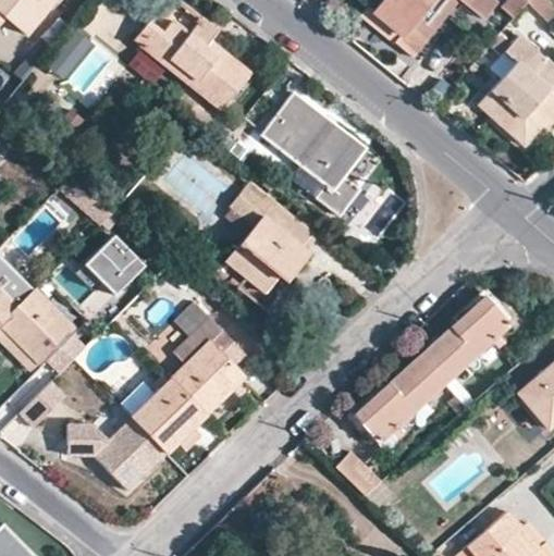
[(0,0),(0,21),(3,16),(22,32),(48,0),(53,4),(56,0),(0,0)]
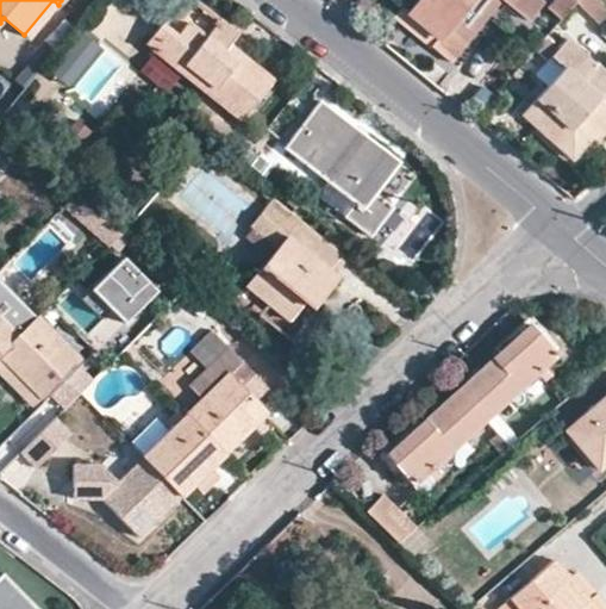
[(122,32),(141,10),(130,0),(111,23),(122,32)]
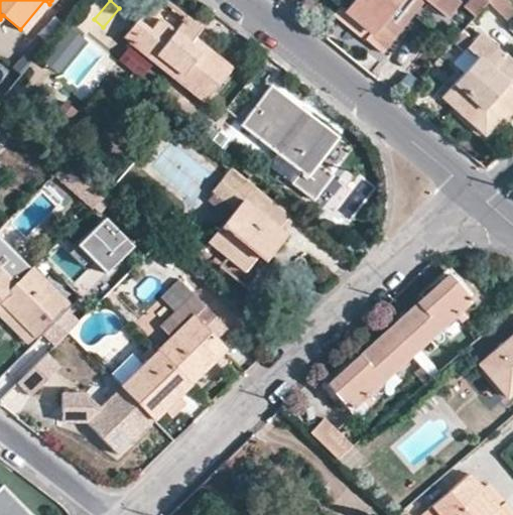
[(365,42),(381,55),(424,0),(355,0),(346,12),(373,32),(365,42)]
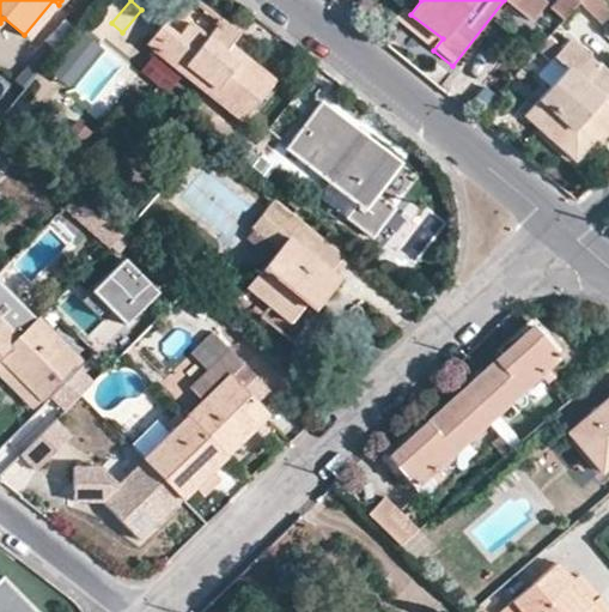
[(579,0),(596,16),(607,5),(602,0),(579,0)]
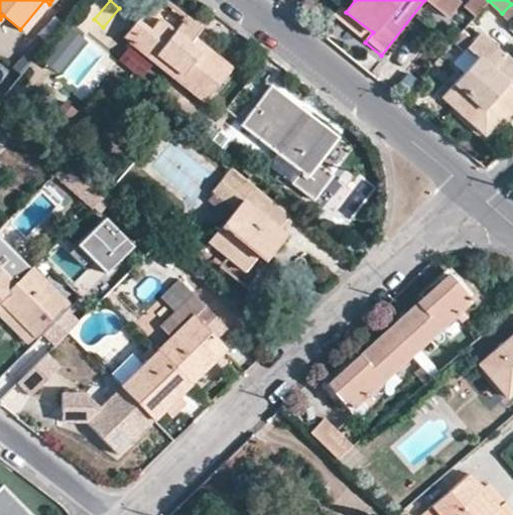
[(365,42),(373,32),(346,12),(339,21),(365,42)]
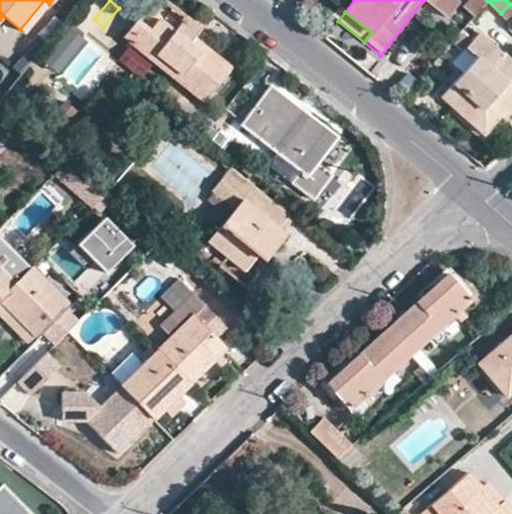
[(199,51),(188,43),(193,38),(200,29),(187,18),(176,31),(159,18),(150,29),(138,19),(123,37),(202,102),(229,68),(203,46),(199,51)]
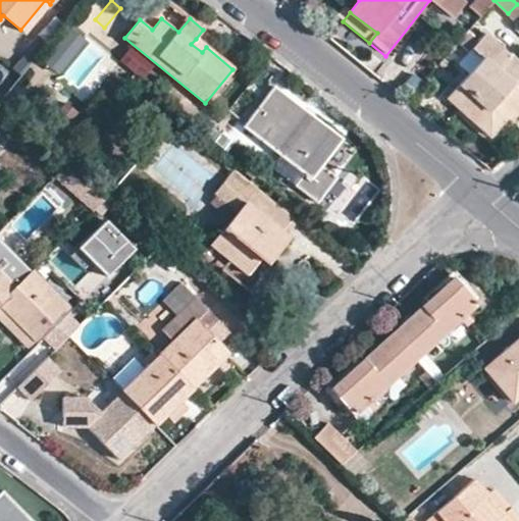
[(72,27),(43,58),(63,76),(93,44),(72,27)]
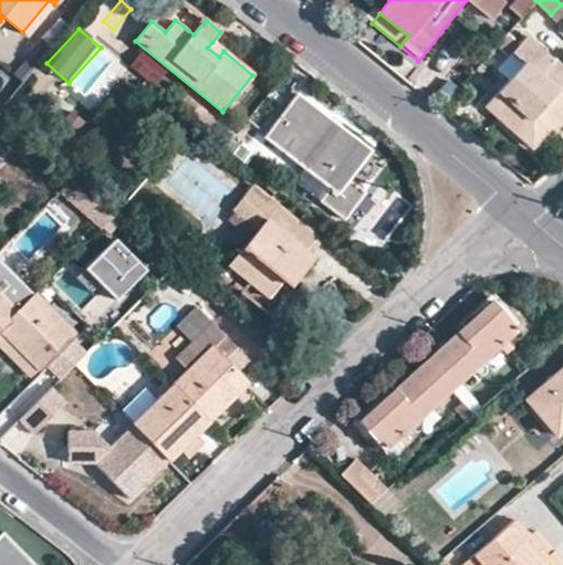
[(212,42),(207,48),(219,56),(223,51),(212,42)]
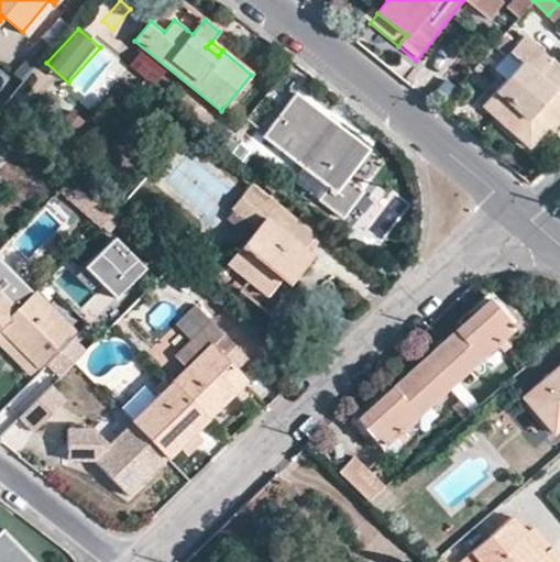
[(524,62),(484,106),(531,146),(549,128),(553,131),(559,123),(559,98),(553,92),(556,89),(524,62)]
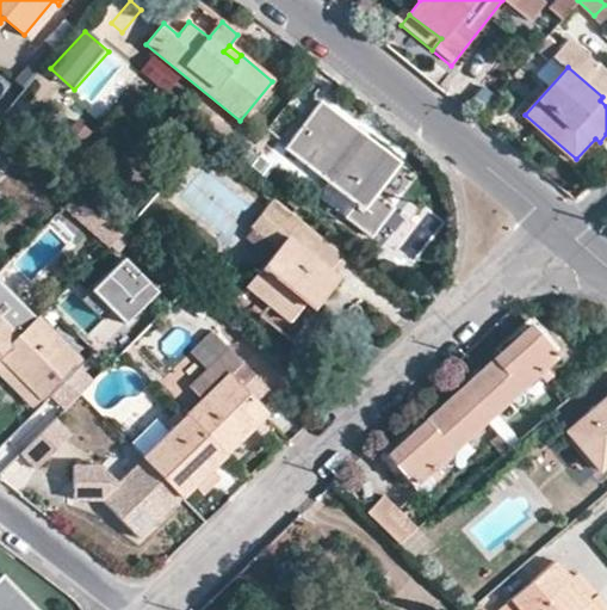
[(320,102),(285,147),(355,202),(345,215),(371,236),(391,210),(375,196),(400,164),(320,102)]
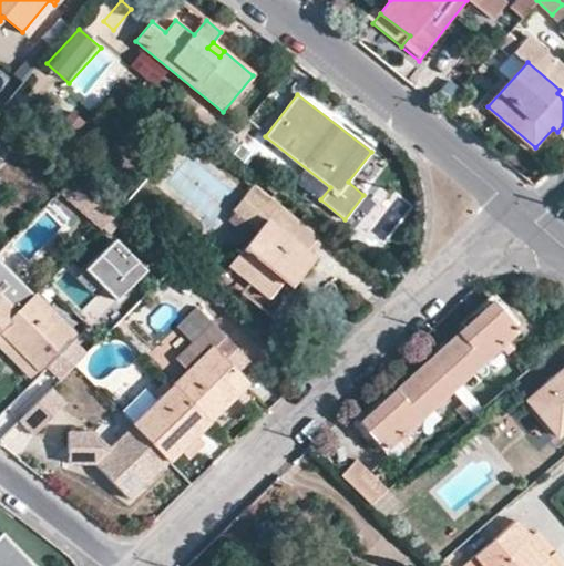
[(0,139),(0,157),(19,141),(8,131),(0,139)]
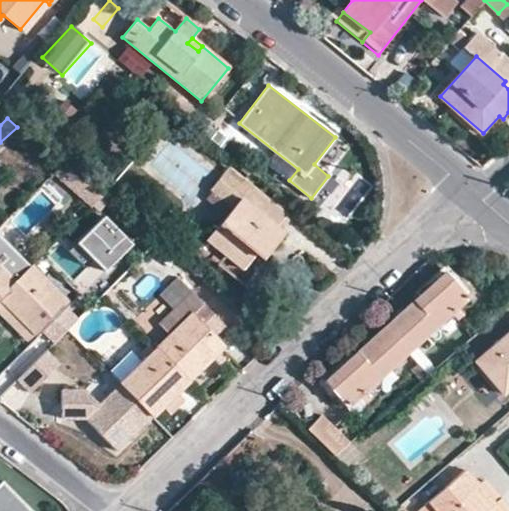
[(101,195),(63,165),(55,174),(93,203),(101,195)]
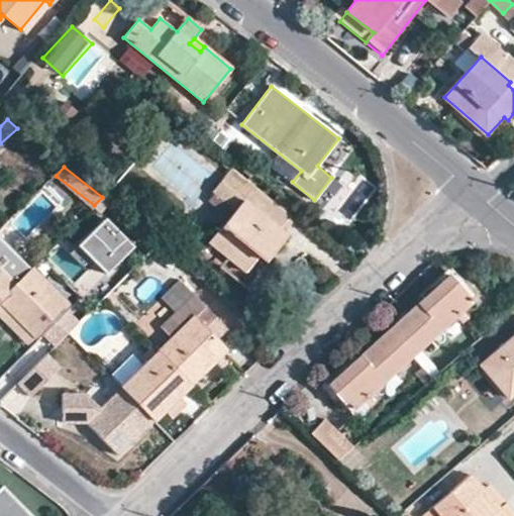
[(289,216),(253,188),(210,240),(245,270),(258,255),(280,228),(289,216)]
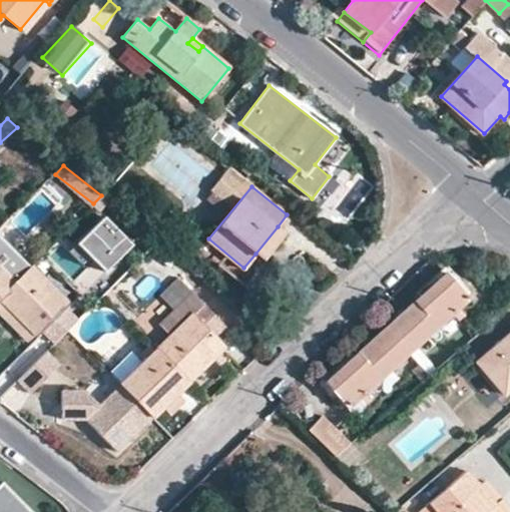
[(125,236),(134,226),(116,212),(108,222),(125,236)]
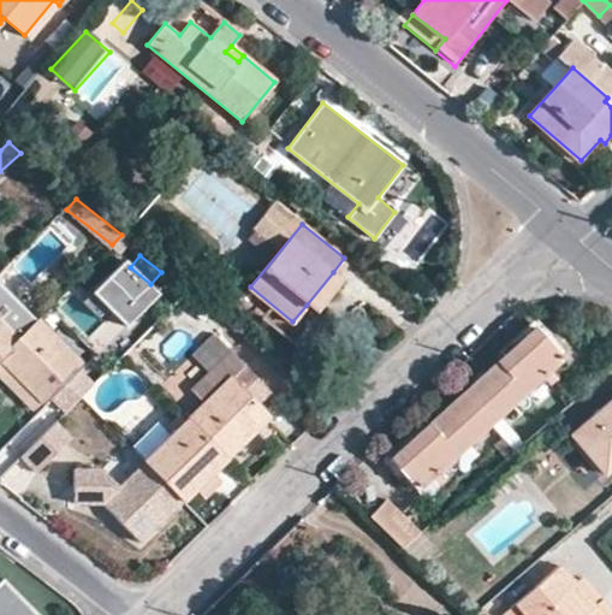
[(343,279),(333,272),(307,305),(316,313),(343,279)]
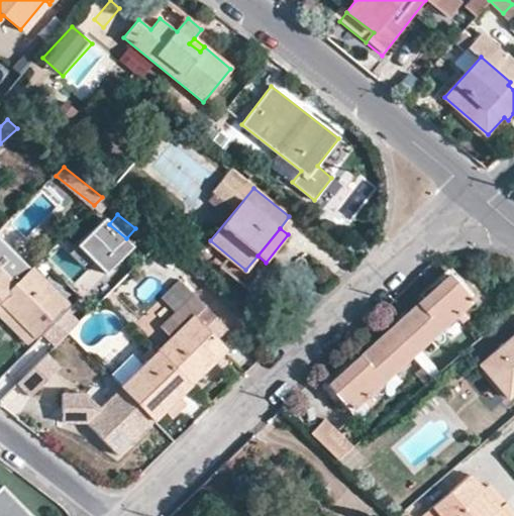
[(0,300),(0,301),(17,284),(33,267),(0,232),(0,300)]
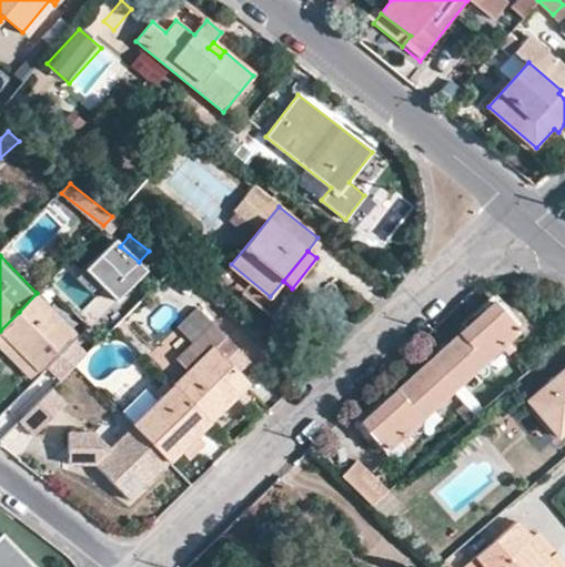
[(312,304),(292,289),(269,317),(290,334),(312,304)]
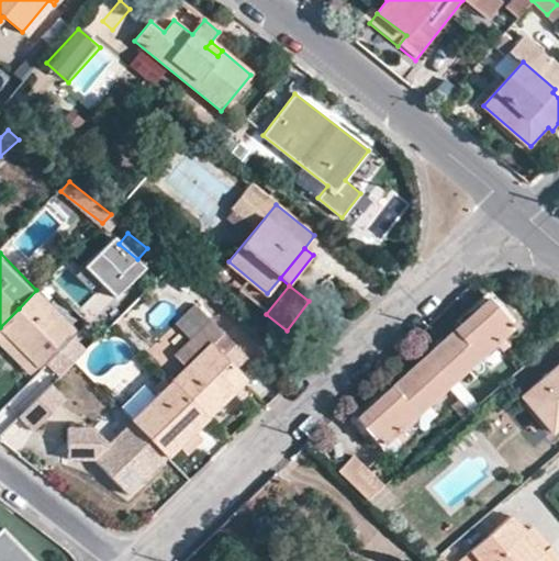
[(0,327),(38,367),(45,359),(59,376),(75,361),(86,349),(70,335),(75,331),(36,290),(19,309),(0,327)]
